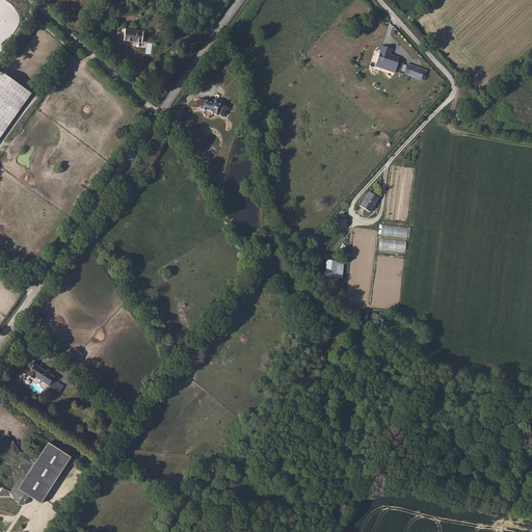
[(142,44),(144,32),(126,29),(125,41),(142,44)]
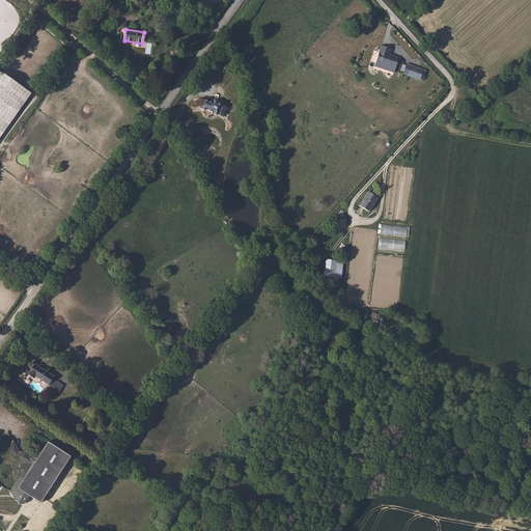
[(380,51),(375,66),(373,72),(393,78),(397,62),(383,58),(385,52),(380,51)]
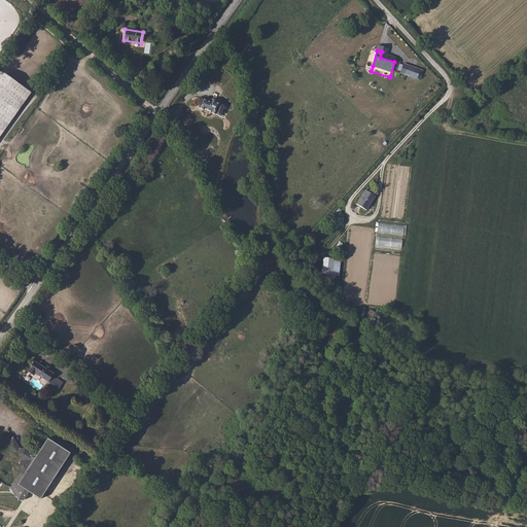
[(401,78),(407,80),(416,83),(419,73),(410,70),(405,68),(403,70),(401,77),(401,78)]
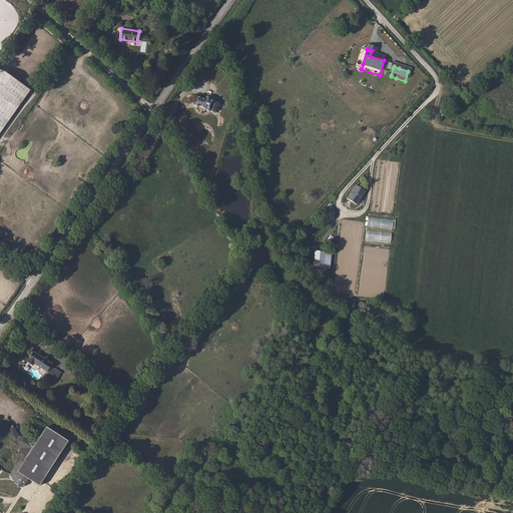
[(0,133),(30,90),(0,68),(0,133)]
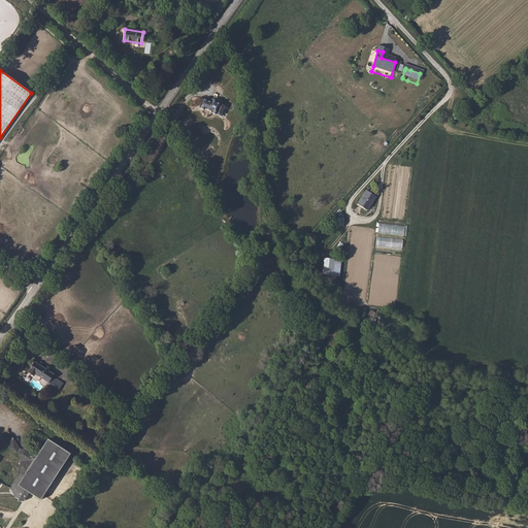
[(221,105),(222,104),(205,94),(201,102),(205,105),(206,104),(213,108),(212,109),(217,111),(221,105)]
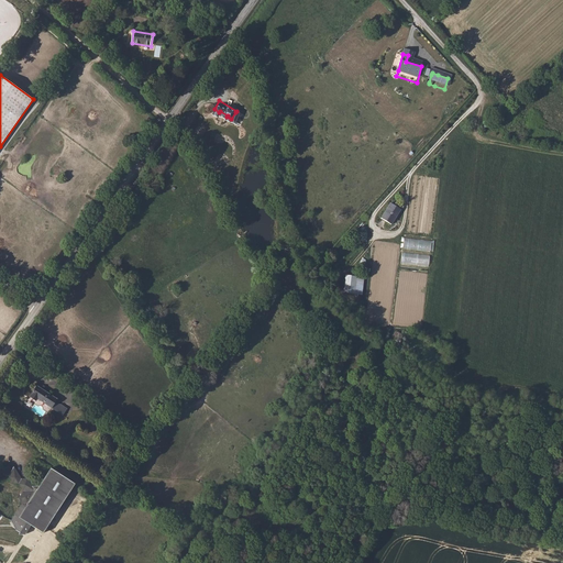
[(236,122),(241,116),(235,112),(231,119),(236,122)]
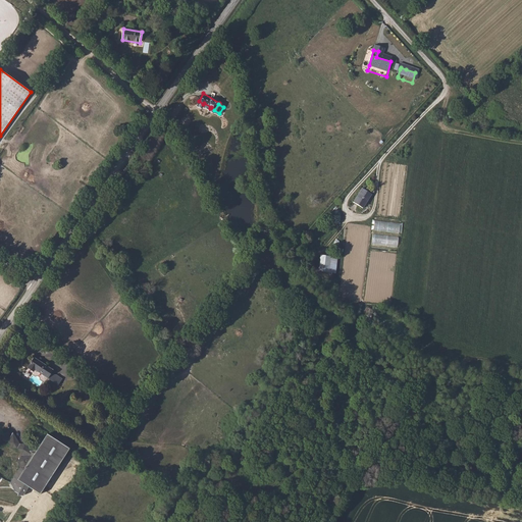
[(360,210),(370,196),(361,190),(352,204),(360,210)]
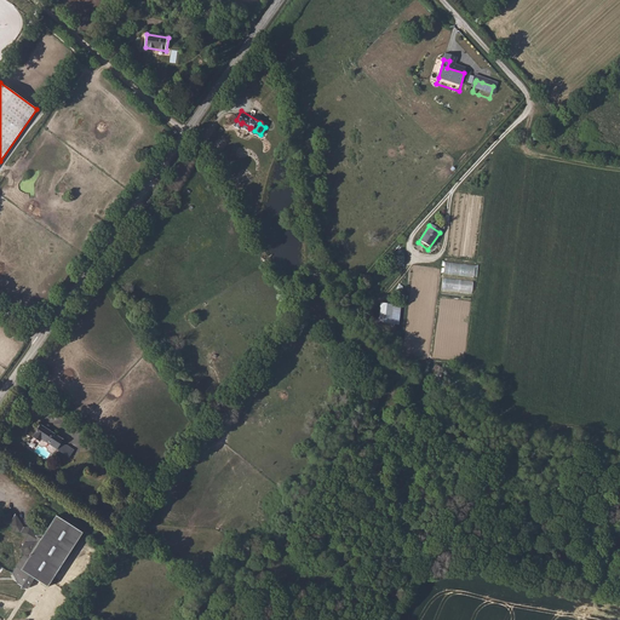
[(475,276),(475,264),(446,262),(445,274),(475,276)]
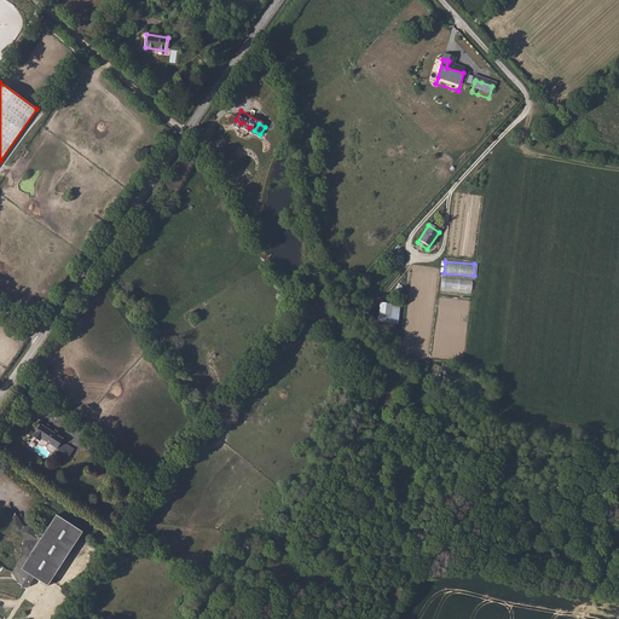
[(443,277),(441,288),(472,290),(473,279),(443,277)]
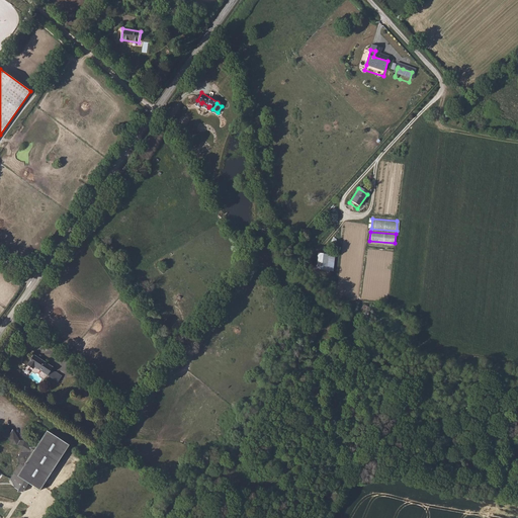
[(332,254),(326,253),(316,252),(314,266),(314,268),(329,270),(332,254)]
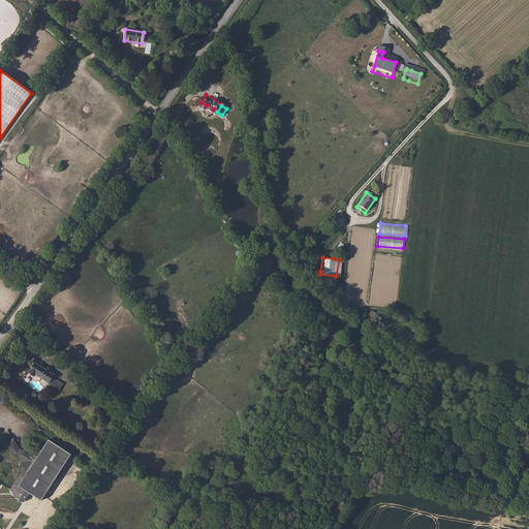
[(31,376),(33,374),(47,383),(52,376),(38,368),(33,364),(26,373),(31,376)]
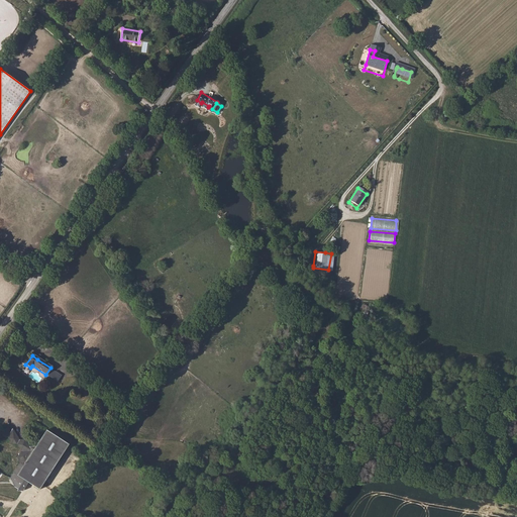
[(58,381),(62,376),(53,369),(48,374),(58,381)]
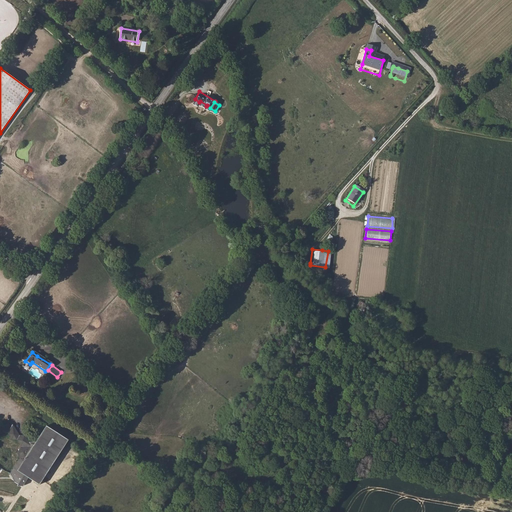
[(0,433),(1,436),(9,436),(12,443),(17,443),(21,450),(18,456),(20,461),(10,476),(14,485),(17,487),(18,489),(23,489),(29,480),(39,488),(70,443),(48,428),(37,445),(29,444),(26,437),(20,437),(14,426),(2,426),(0,429),(0,433)]
